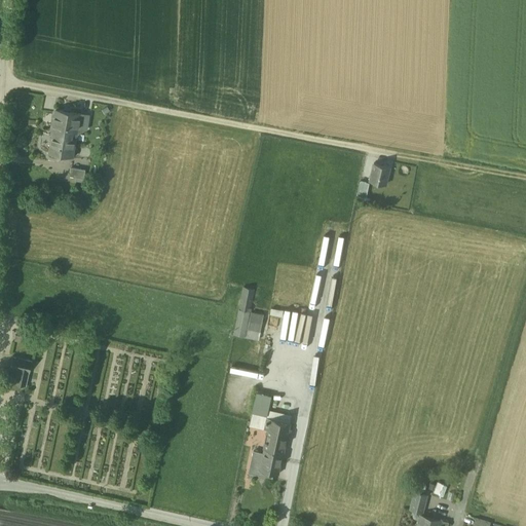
[(91,110),(55,106),(49,153),(79,156),(82,127),(88,127),(91,110)]
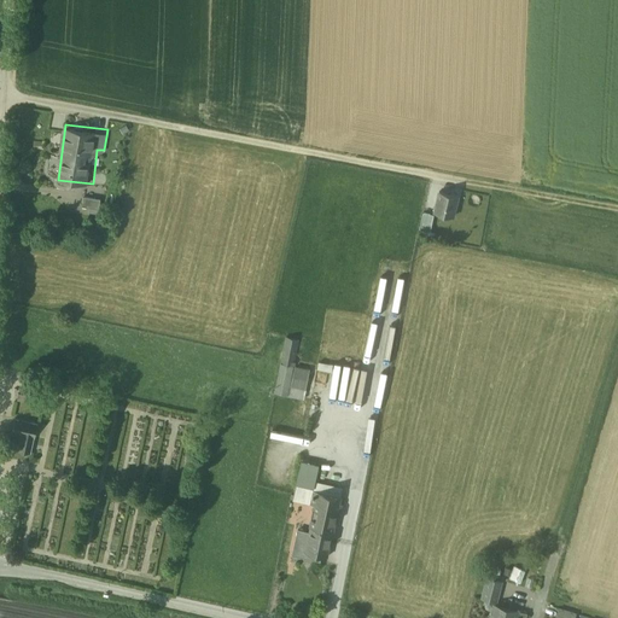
[(459,194),(439,190),(435,213),(426,210),(423,227),(432,229),(435,217),(453,221),(459,194)]
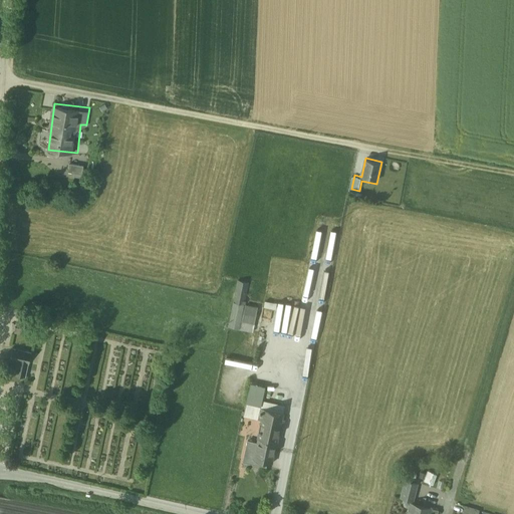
[(78,172),(80,165),(68,163),(67,170),(78,172)]
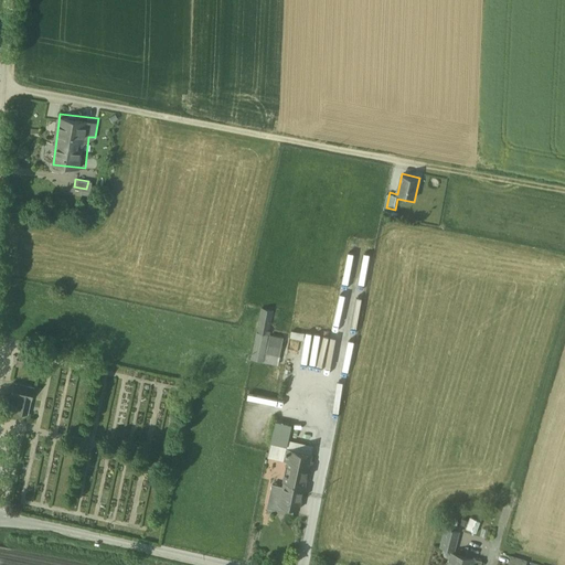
[(274,311),(262,309),(257,332),(269,334),(269,336),(270,331),(269,331),(274,311)]
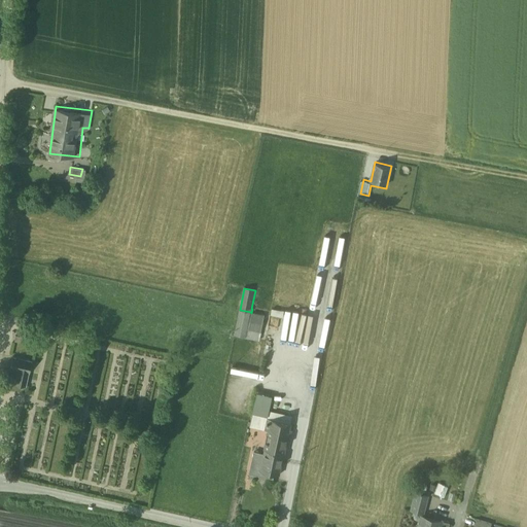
[(251,312),(240,310),(235,336),(245,338),(251,312)]
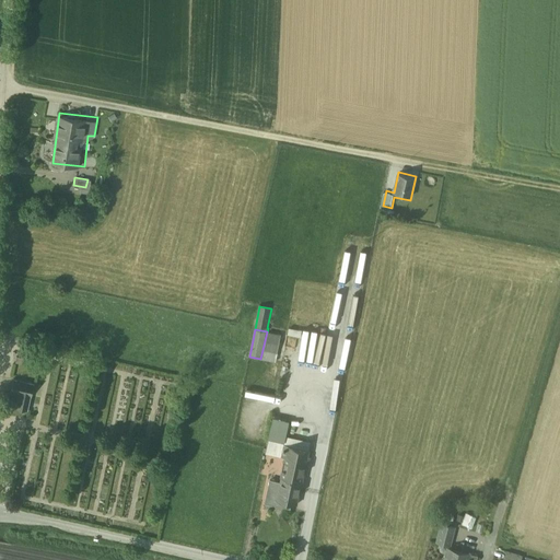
[(267,333),(267,331),(260,359),(260,360),(276,363),(281,335),(267,333)]
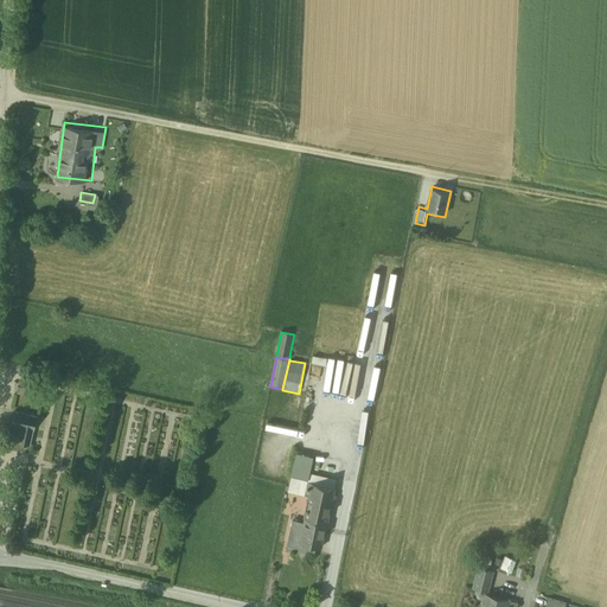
[(36,390),(18,387),(17,394),(34,397),(36,390)]
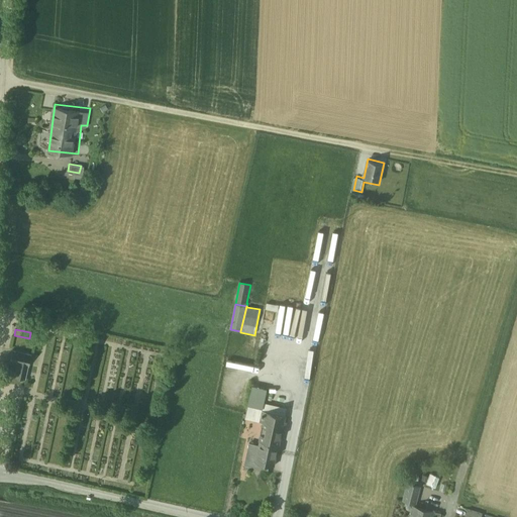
[(32,355),(13,351),(11,363),(19,364),(16,378),(26,380),(28,367),(29,367),(32,355)]
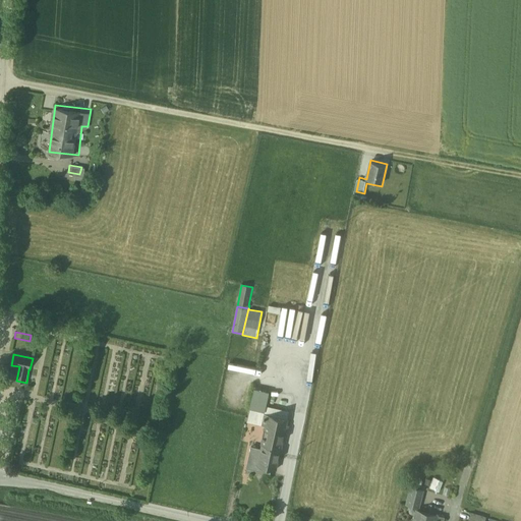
[(290,413),(268,407),(266,415),(288,420),(290,413)]
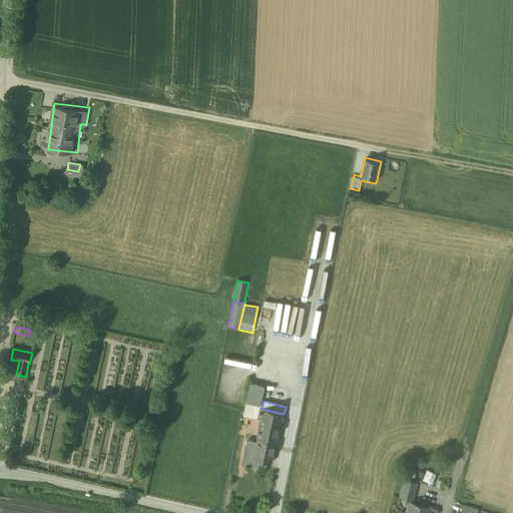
[(262,409),(246,406),(244,416),(263,419),(282,424),(284,414),(262,409)]
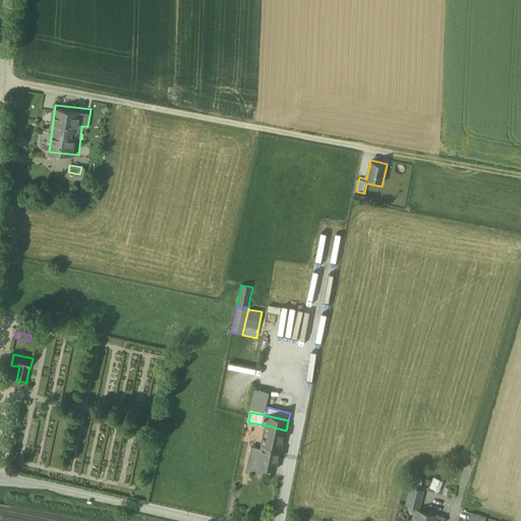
[(286,430),(267,425),(262,445),(282,450),(286,430)]
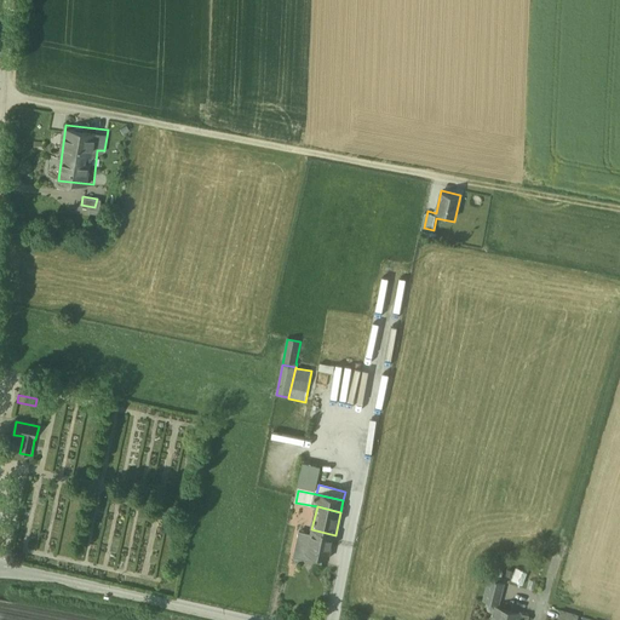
[(336,535),(311,529),(310,535),(299,533),(294,557),(322,563),(322,558),(329,560),(336,535)]
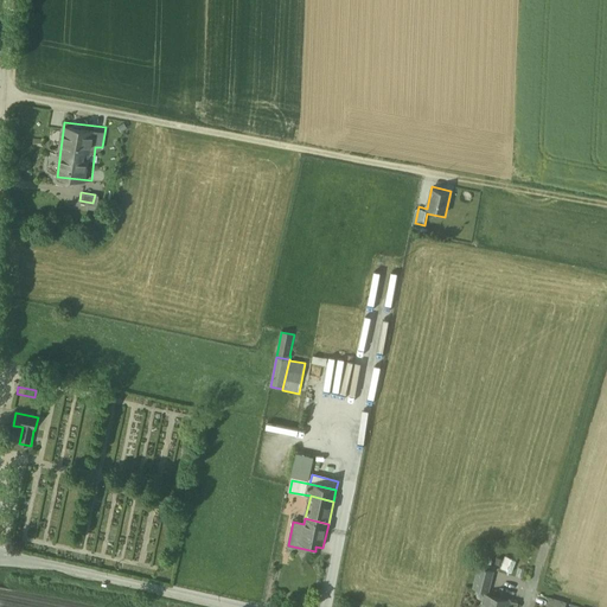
[(494,569),(479,564),(474,586),(486,590),(480,606),(516,606),(518,599),(490,589),(494,569)]
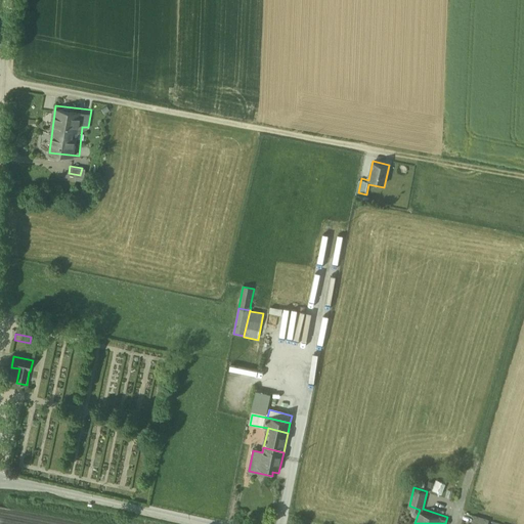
[(487,523),(490,515),(475,510),(471,523),(487,523)]
